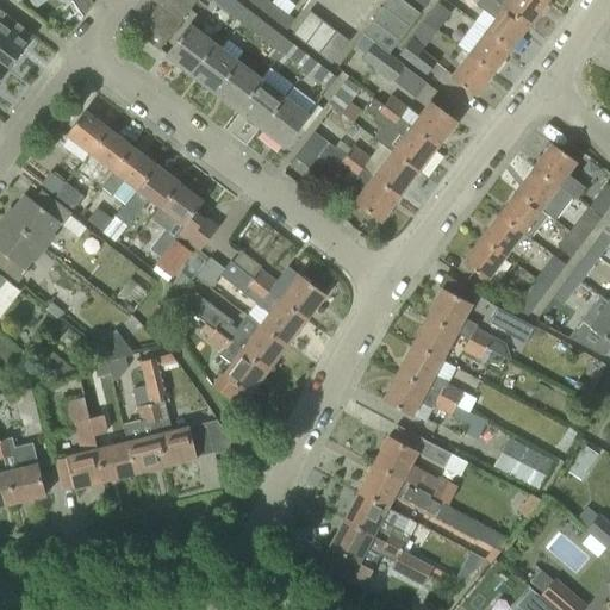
[(10,0),(16,4),(22,0),(69,0),(83,18),(93,5),(89,0),(10,0)]
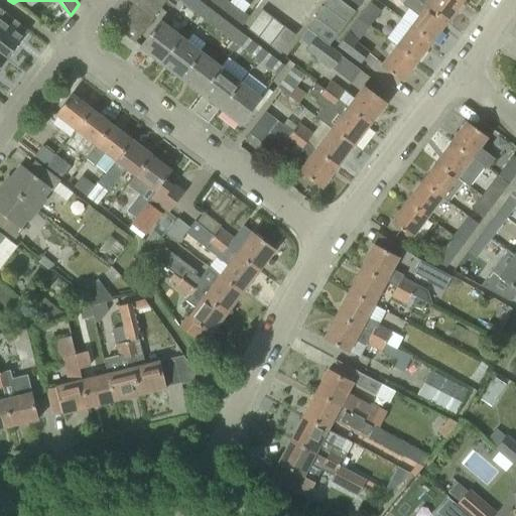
[(149,0),(135,0),(132,5),(151,19),(160,8),(149,0)]
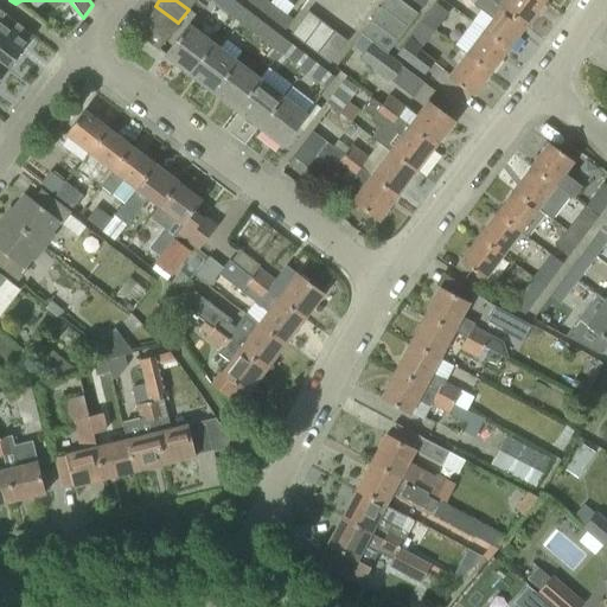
[(176,0),(189,10),(196,0),(176,0)]
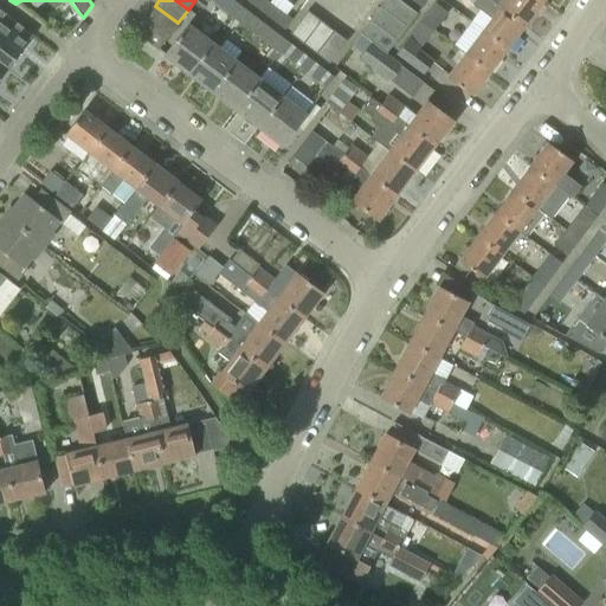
[(206,0),(231,18),(239,6),(231,0),(206,0)]
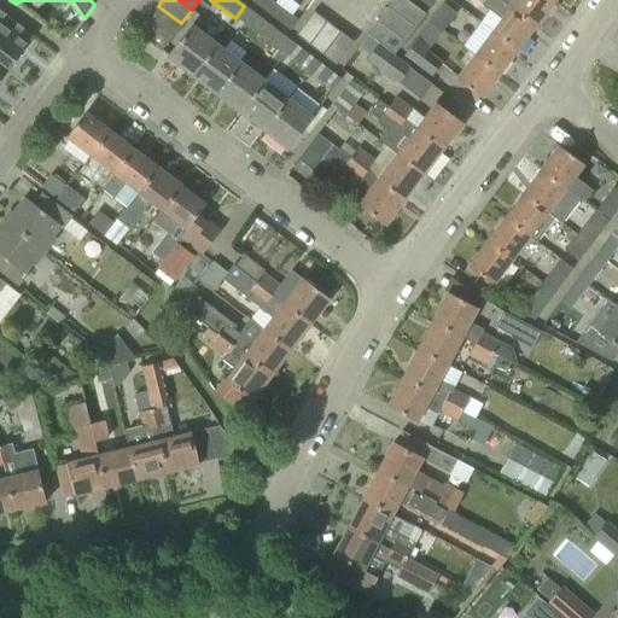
[(249,0),(266,12),(274,3),(270,0),(249,0)]
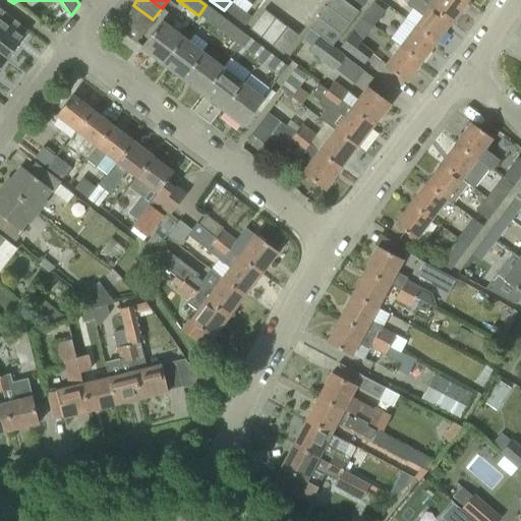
[(341,0),(330,0),(326,6),(349,22),(357,11),(341,0)]
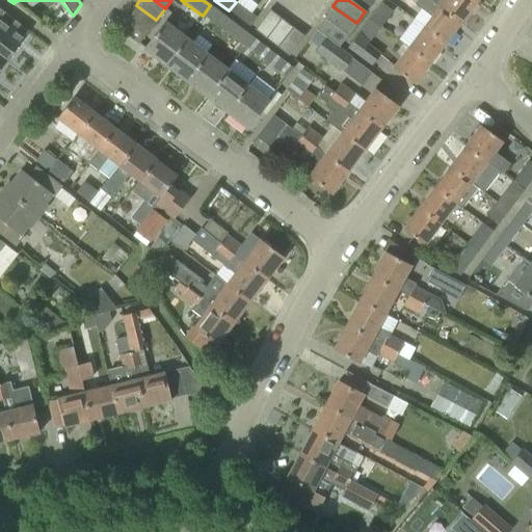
[(429,16),(422,26),(445,44),(460,23),(429,0),(416,0),(414,4),(429,16)]
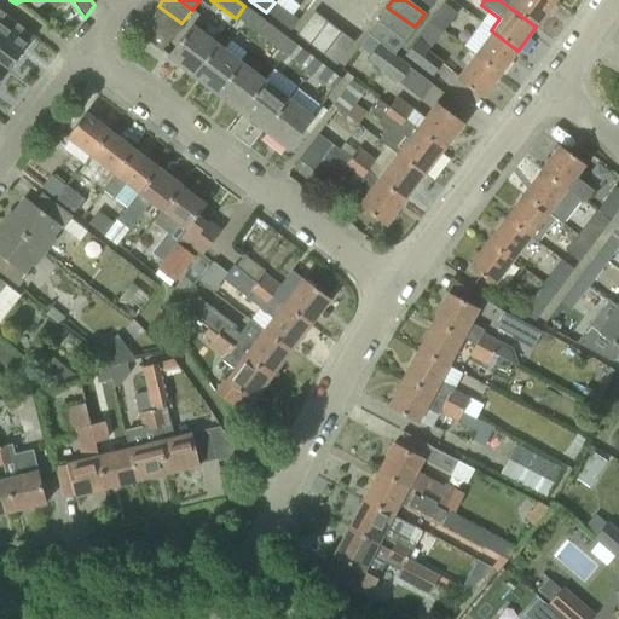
[(499,0),(536,27),(554,3),(550,0),(499,0)]
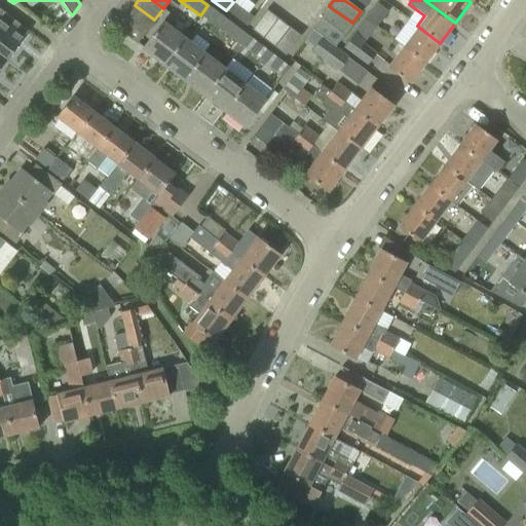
[(233,2),(226,10),(248,25),(253,17),(233,2)]
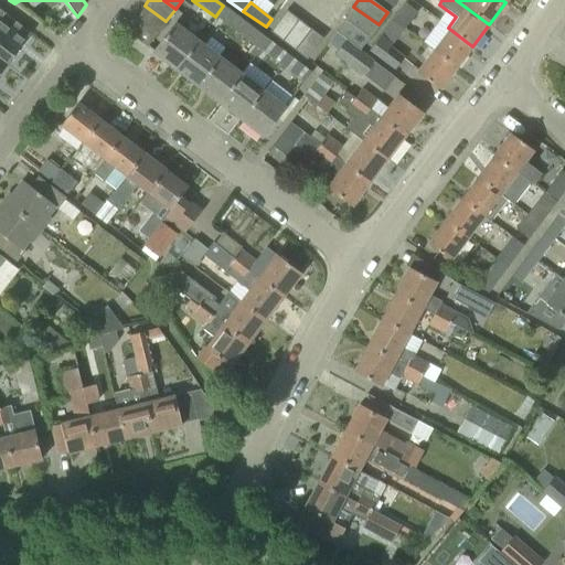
[(404,2),(391,19),(404,29),(416,13),(404,2)]
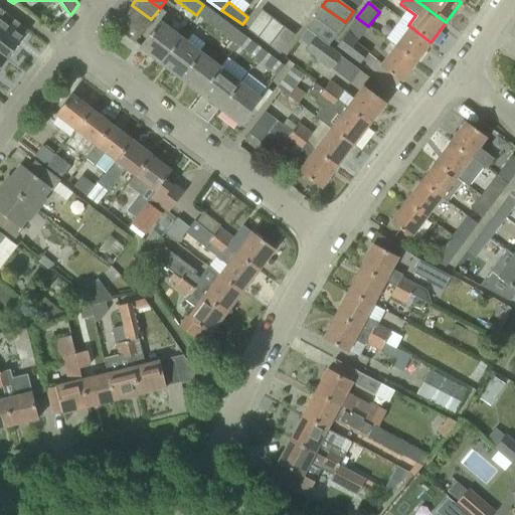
[(132,5),(124,16),(143,31),(151,19),(132,5)]
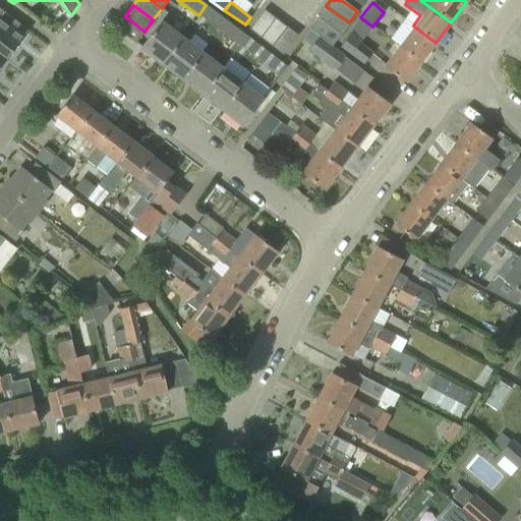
[(198,15),(218,31),(225,20),(206,5),(198,15)]
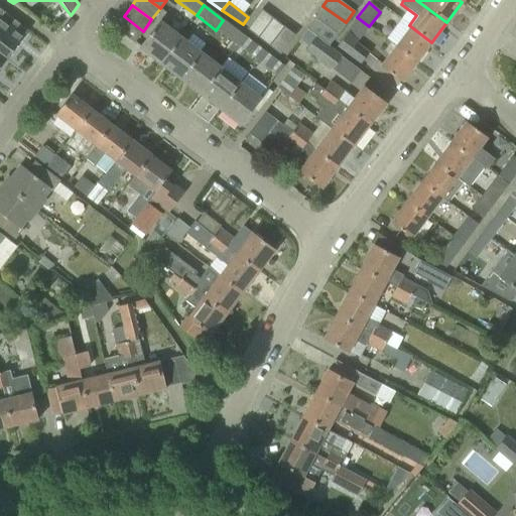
[(323,6),(314,17),(337,34),(346,22),(323,6)]
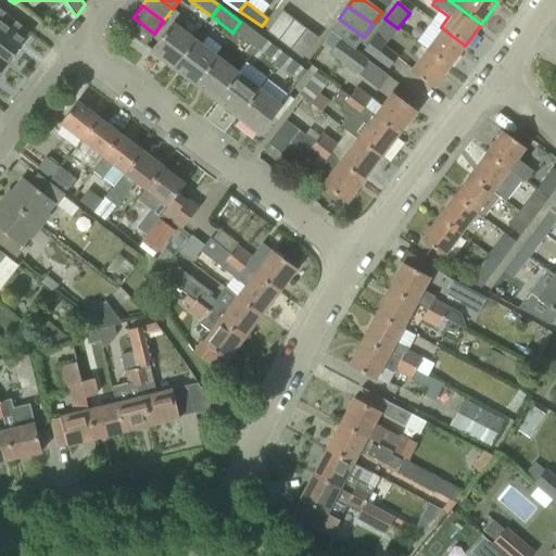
[(0,58),(7,63),(29,33),(0,10),(0,58)]
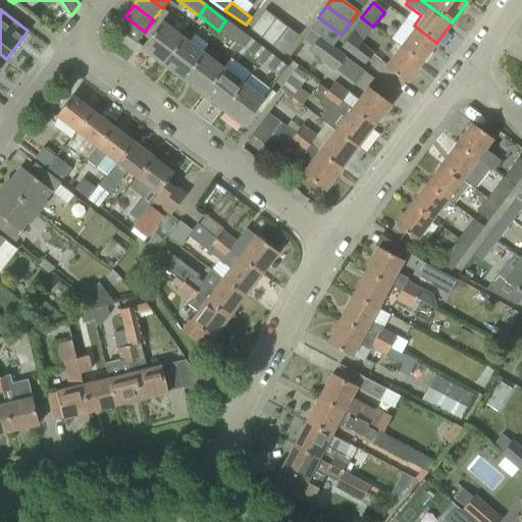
[(248,30),(260,38),(275,18),(263,9),(248,30)]
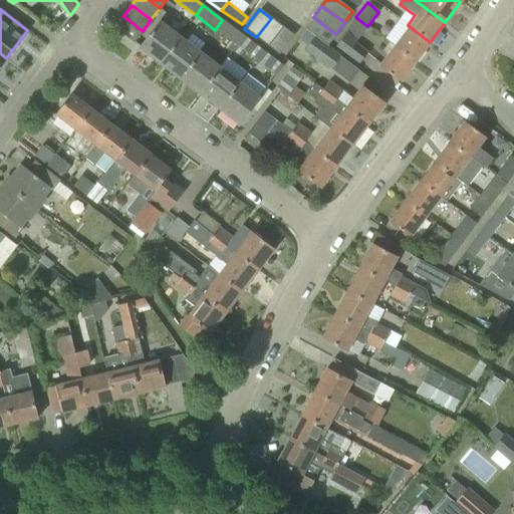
[(143,31),(123,16),(114,28),(134,42),(143,31)]
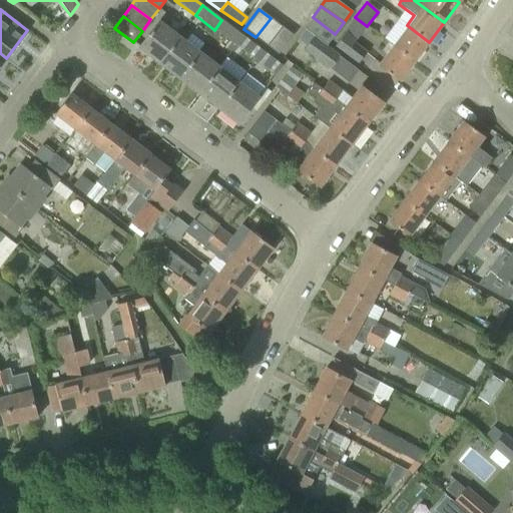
[(313,35),(313,36),(314,37),(326,46),(326,45),(335,34),(313,17),(304,29),(313,35)]
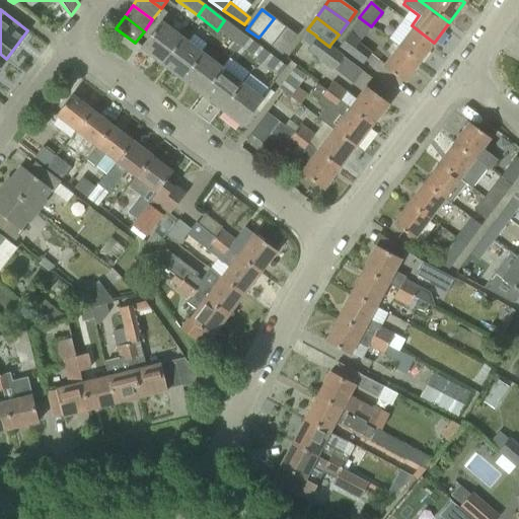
[(371,26),(359,17),(349,31),(349,32),(338,47),(361,65),(371,52),(358,43),(371,26)]
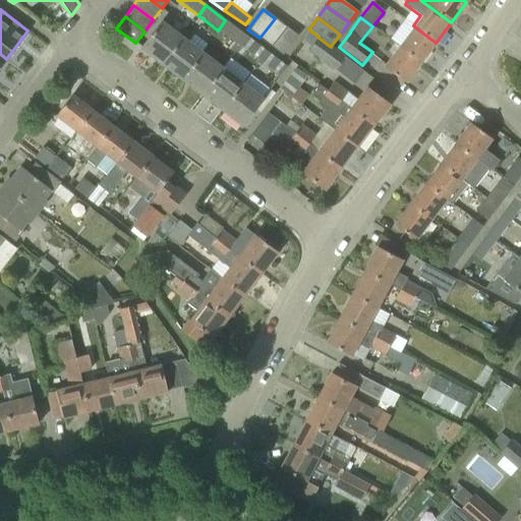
[(259,38),(271,47),(286,26),(275,18),(259,38)]
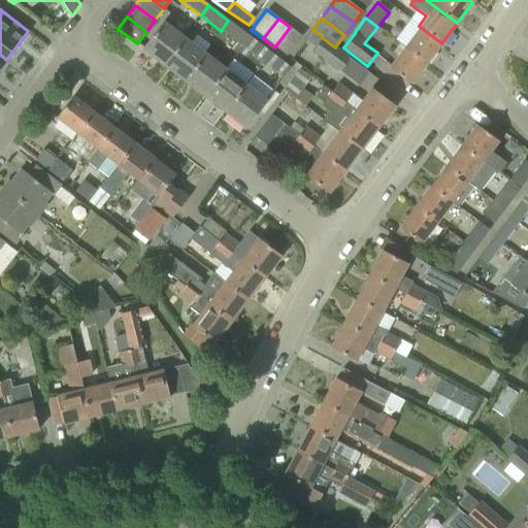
[(221,31),(241,46),(249,36),(228,21),(221,31)]
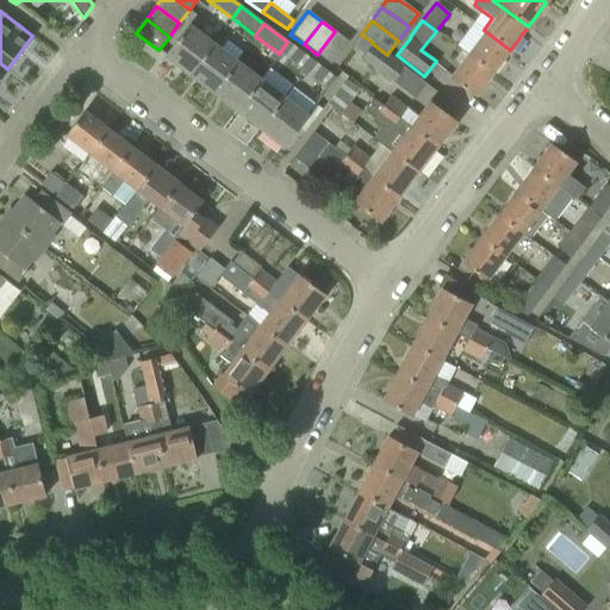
[(165,56),(188,75),(212,43),(188,25),(165,56)]
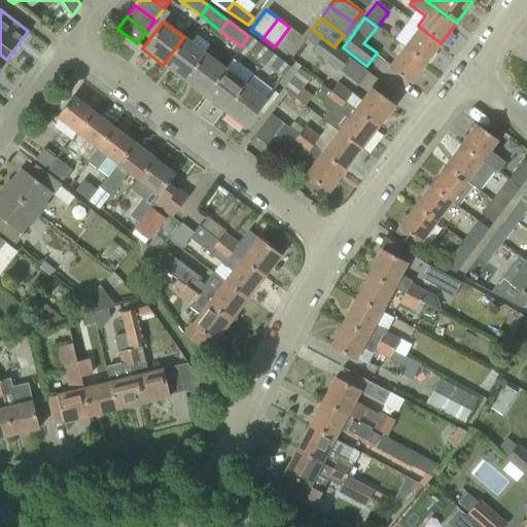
[(418,26),(402,46),(425,64),(441,43),(418,26)]
